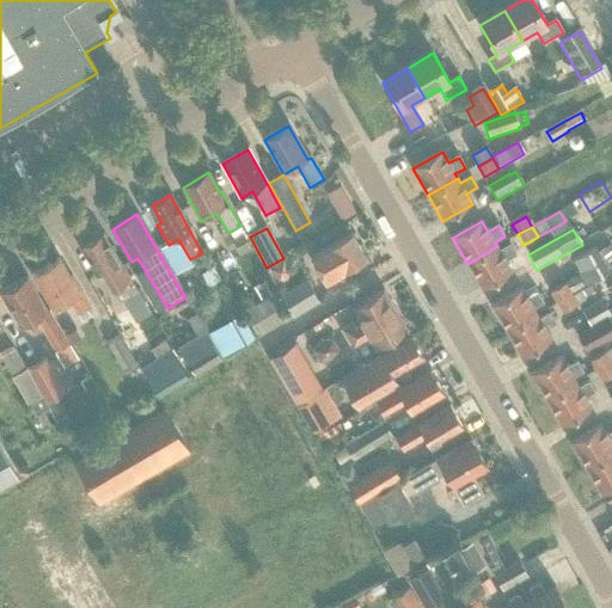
[(122,301),(138,293),(121,263),(120,264),(102,235),(81,247),(99,277),(106,274),(122,301)]
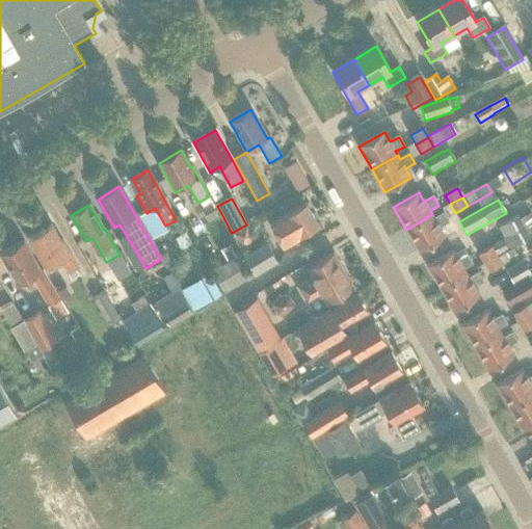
[(283,247),(318,227),(306,205),(270,226),(283,247)]
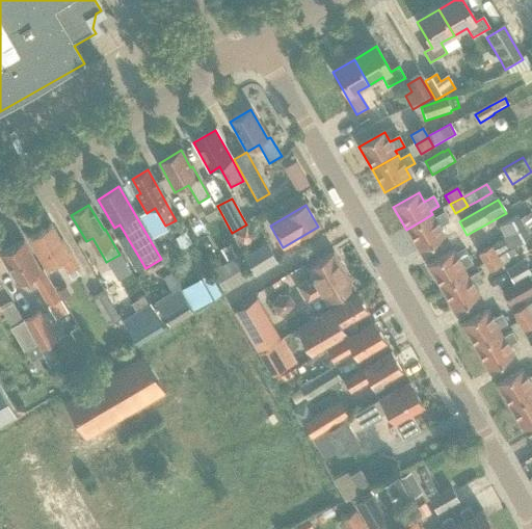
[(432,214),(406,230),(419,252),(445,237),(440,228),(449,222),(444,214),(434,219),(432,214)]
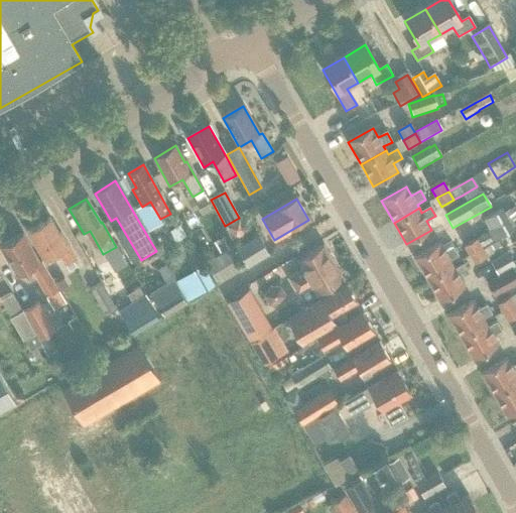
[(503,211),(483,222),(495,243),(498,242),(514,232),(512,229),(515,226),(515,211),(514,208),(504,214),(503,211)]
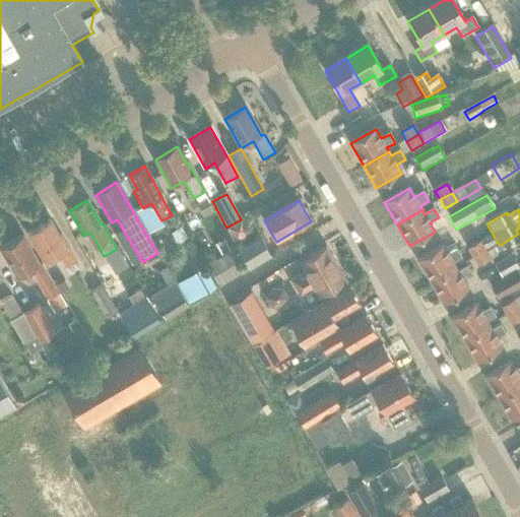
[(78,272),(74,264),(77,262),(61,236),(60,237),(50,221),(29,233),(46,261),(58,254),(70,275),(78,272)]
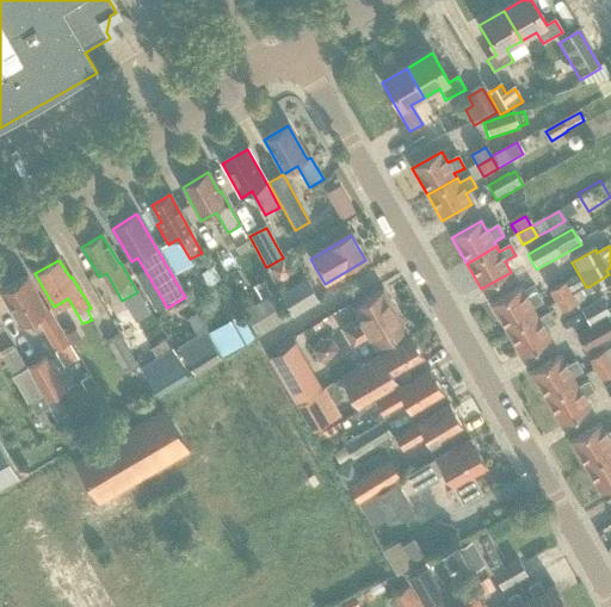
[(267,271),(276,286),(287,282),(290,273),(284,262),(267,271)]
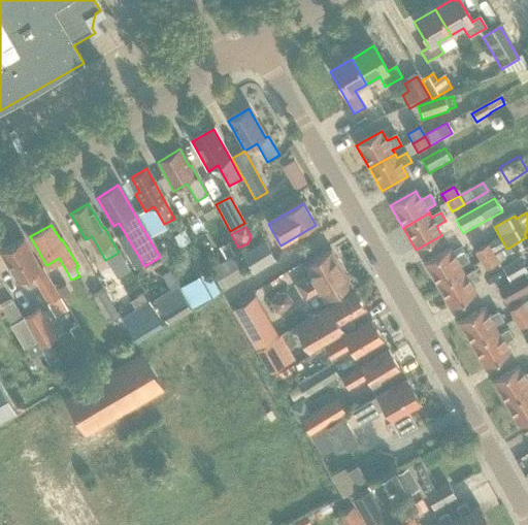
[(185,232),(174,237),(180,249),(191,242),(185,232)]
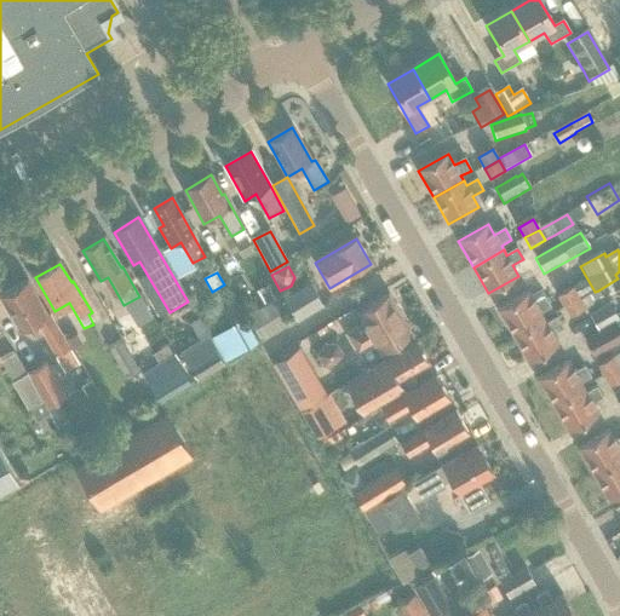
[(70,350),(63,337),(51,316),(47,317),(27,282),(1,298),(22,333),(38,323),(57,358),(70,350)]
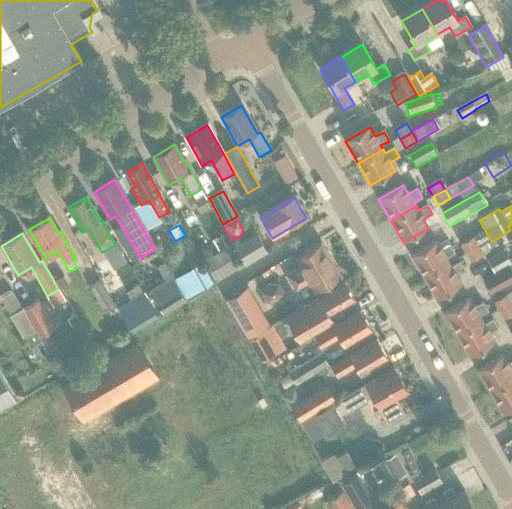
[(267,254),(260,244),(256,236),(235,249),(245,267),(267,254)]
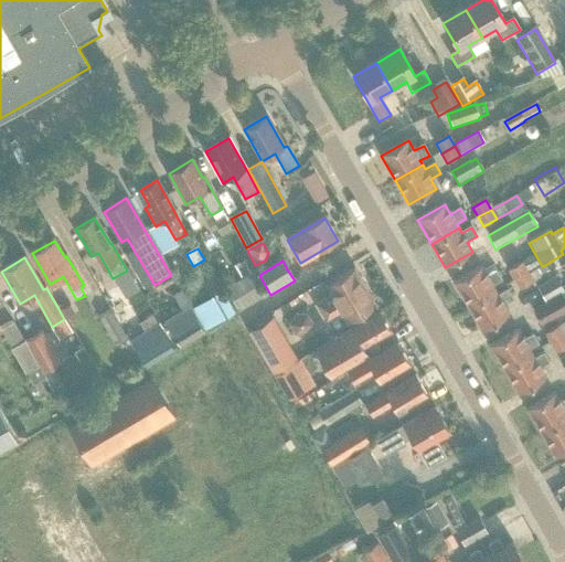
[(522,263),(509,271),(514,281),(528,273),(522,263)]
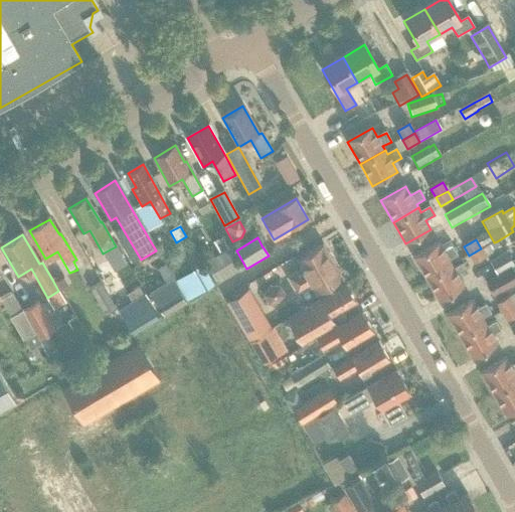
[(444,251),(439,243),(413,258),(426,280),(452,266),(449,261),(458,256),(453,246),(444,251)]
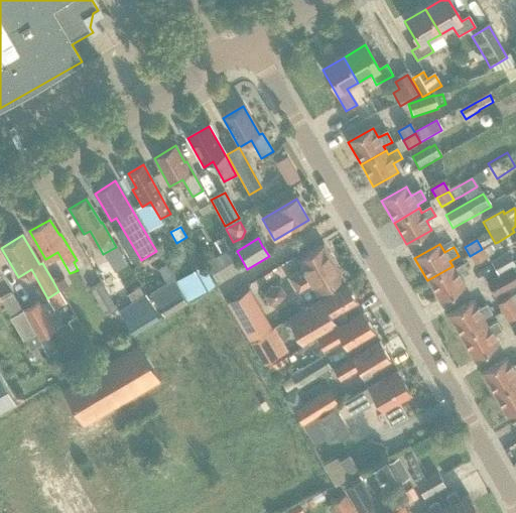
[(344,280),(334,263),(324,247),(298,262),(303,271),(289,279),(293,287),(298,295),(312,286),(318,295),(344,280)]
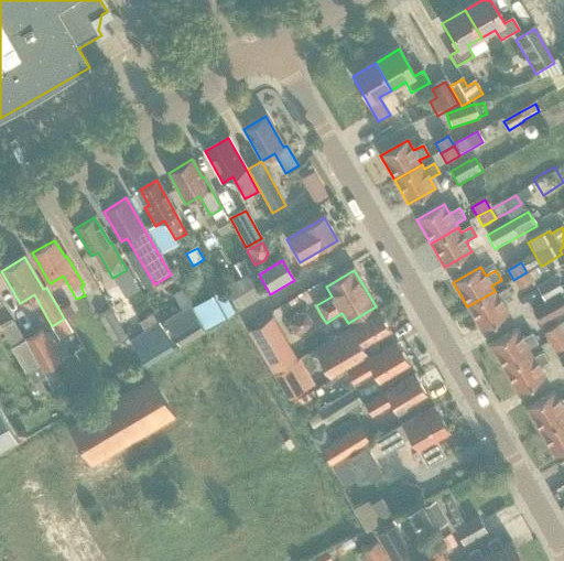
[(527,272),(513,280),(519,289),(532,282),(527,272)]
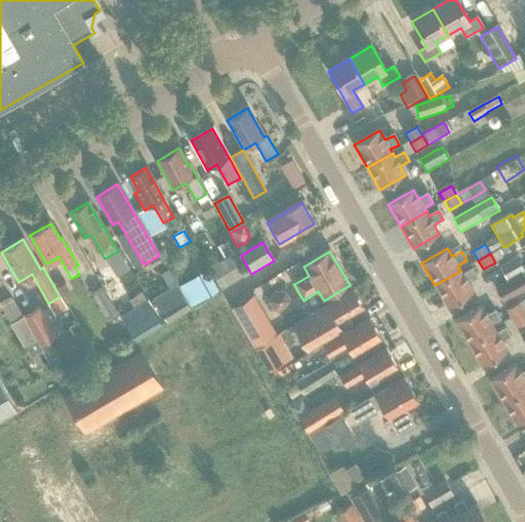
[(210,270),(223,290),(246,275),(234,255),(210,270)]
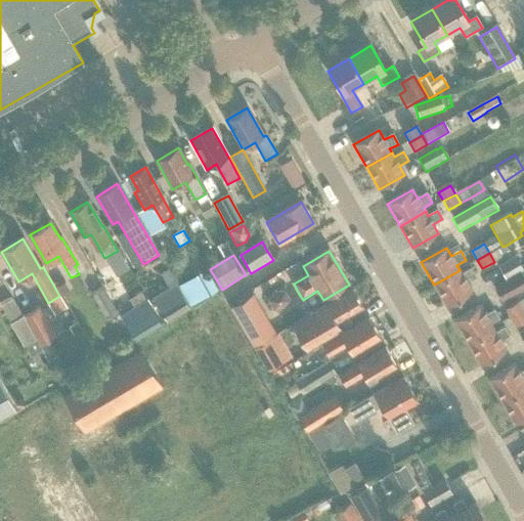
[(125,257),(106,263),(121,306),(139,300),(125,257)]
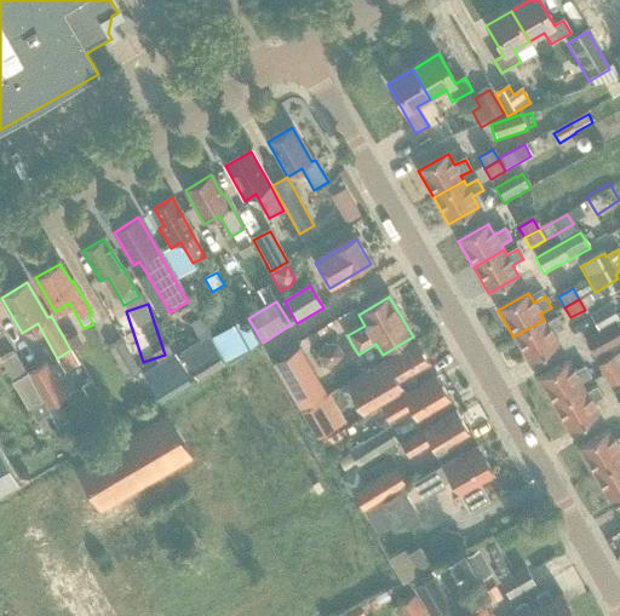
[(619,322),(609,305),(583,320),(592,337),(619,322)]
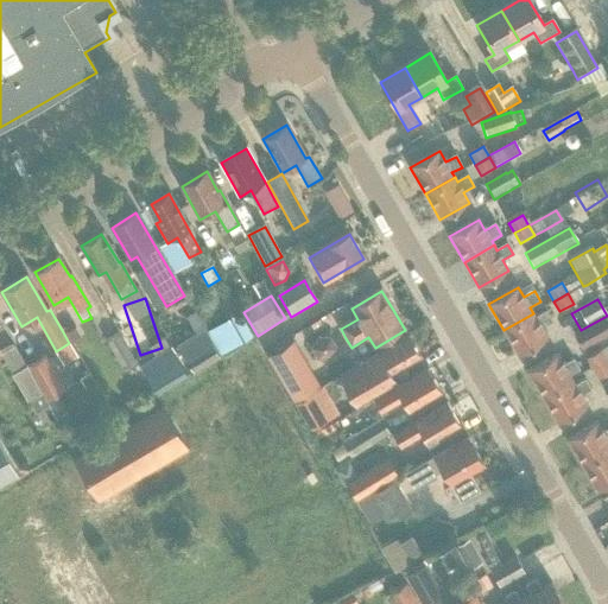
[(240,312),(208,331),(222,355),(254,336),(240,312)]
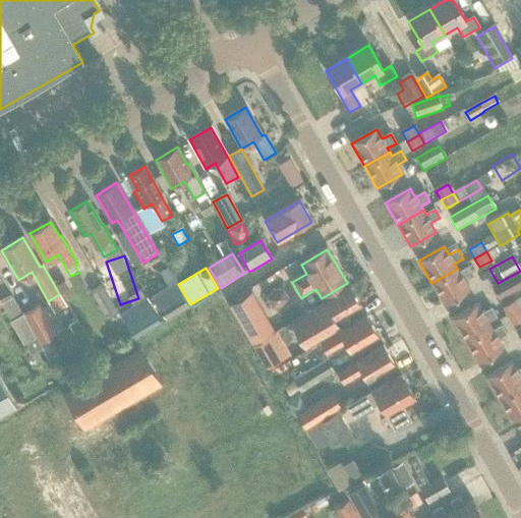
[(457,269),(431,283),(444,305),(469,290),(465,283),(473,278),(467,268),(459,273),(457,269)]
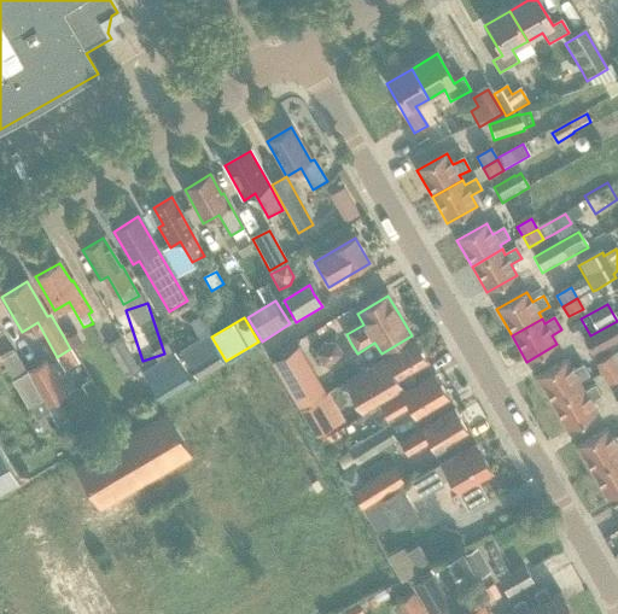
[(617,341),(617,331),(614,323),(592,337),(601,352),(617,341)]
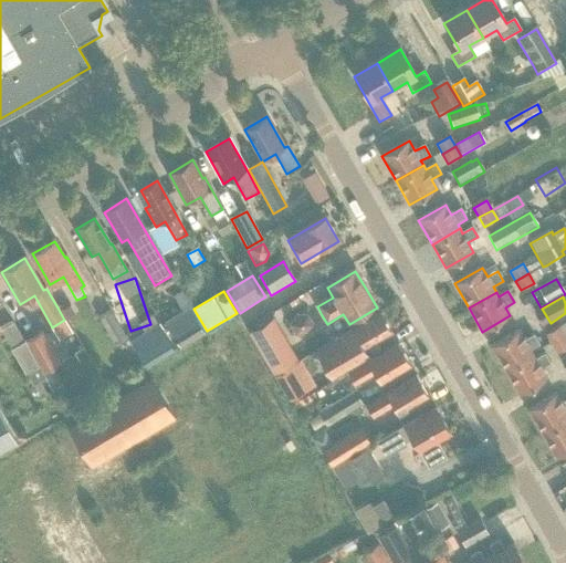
[(69,303),(60,309),(67,320),(75,315),(69,303)]
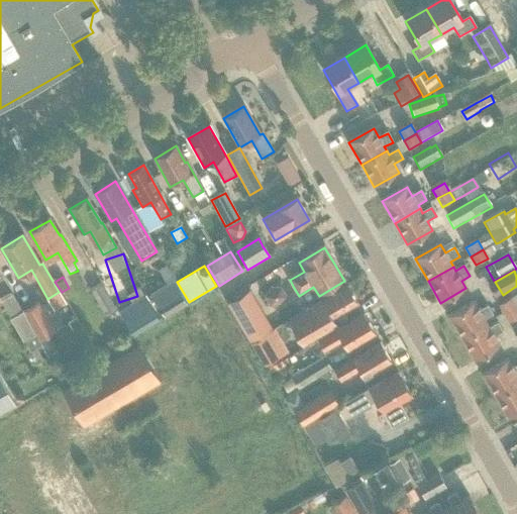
[(149,295),(165,320),(187,307),(172,281),(149,295)]
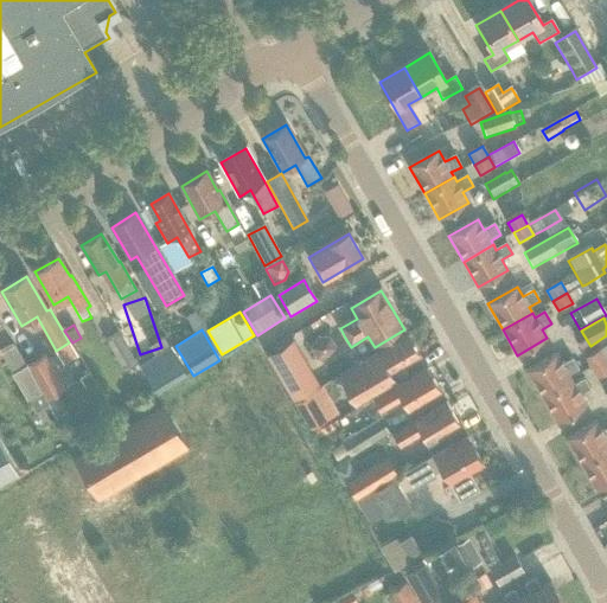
[(120,337),(110,341),(107,344),(123,373),(127,372),(131,377),(140,371),(120,337)]
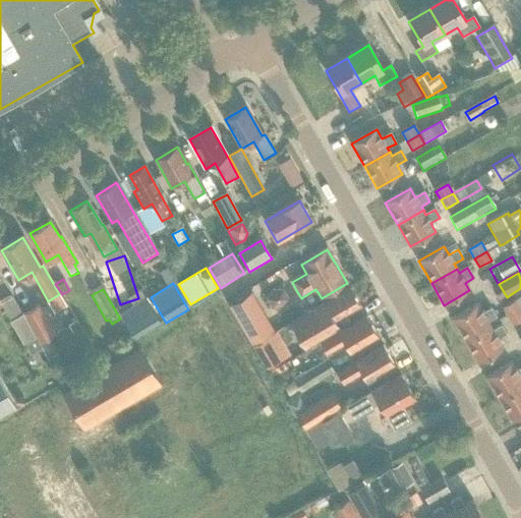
[(350,289),(304,317),(290,325),(305,351),(339,331),(334,323),(360,306),(350,289)]
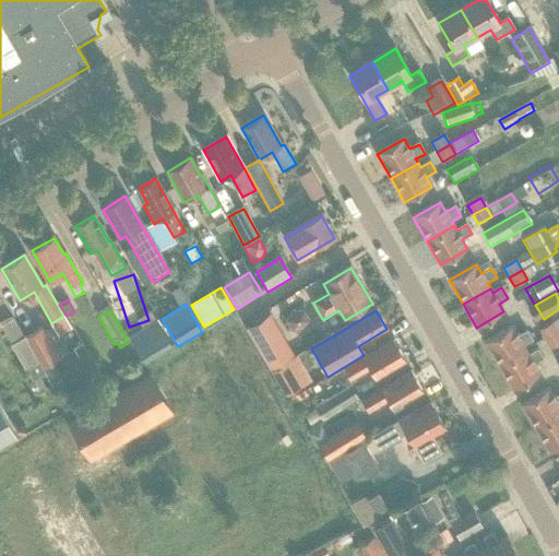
[(310,322),(305,312),(294,312),(287,321),(293,332),(305,332),(310,322)]
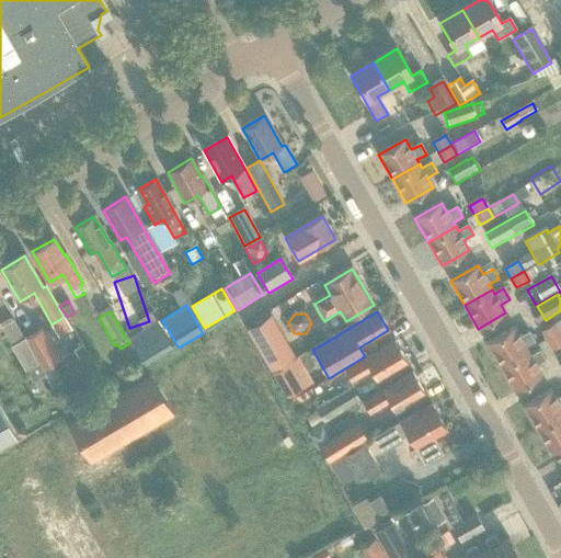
[(271,318),(247,332),(272,373),(295,359),(271,318)]
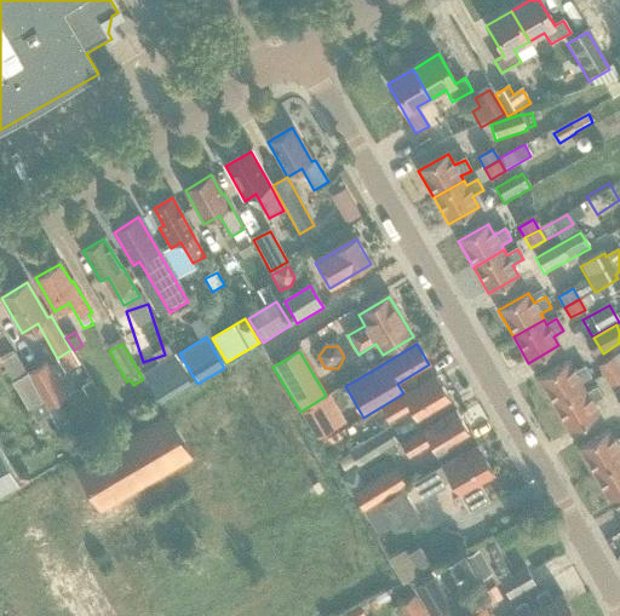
[(159,403),(190,385),(173,356),(142,374),(159,403)]
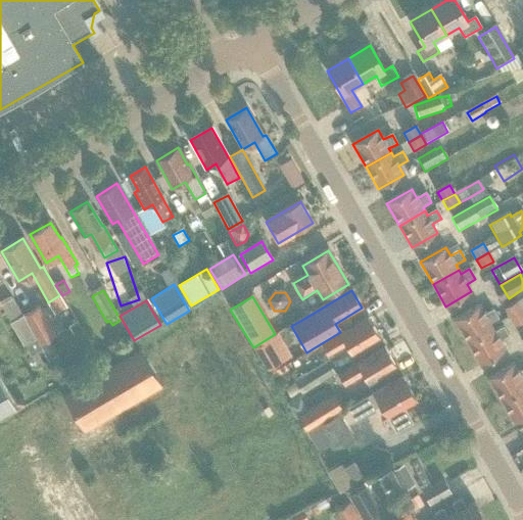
[(510,318),(522,311),(517,302),(505,309),(510,318)]
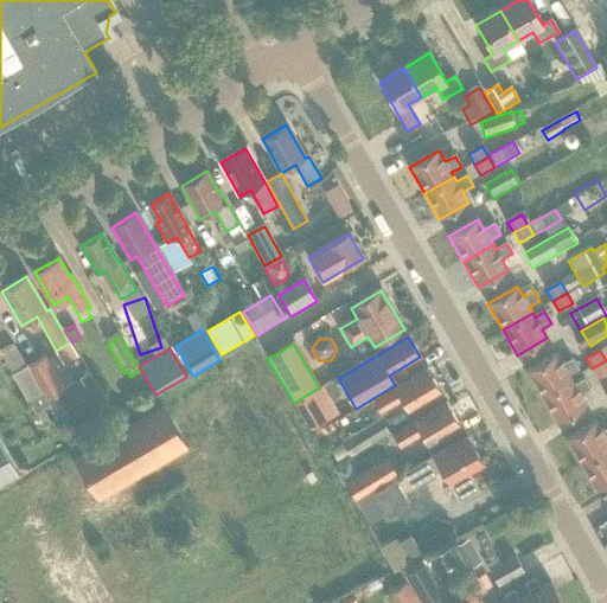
[(573,360),(563,366),(556,354),(526,372),(542,397),(572,380),(569,376),(579,370),(573,360)]
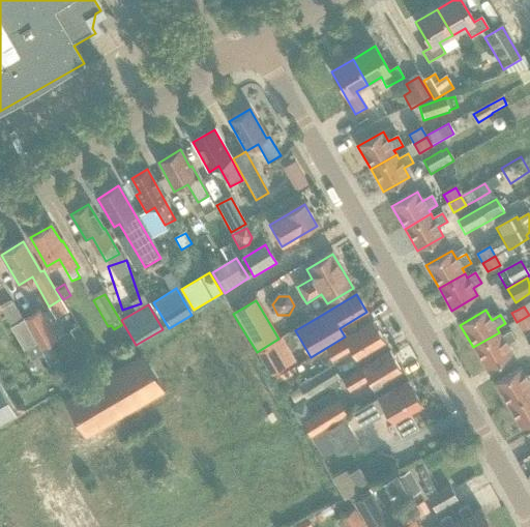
[(57,342),(39,312),(24,321),(41,351),(43,349),(42,348),(54,342),(55,343),(57,342)]
